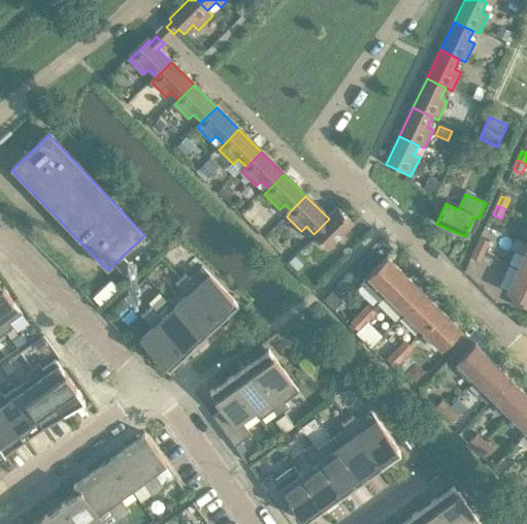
[(329,219),(314,234),(313,235),(327,251),(353,225),(337,209),(329,219)]
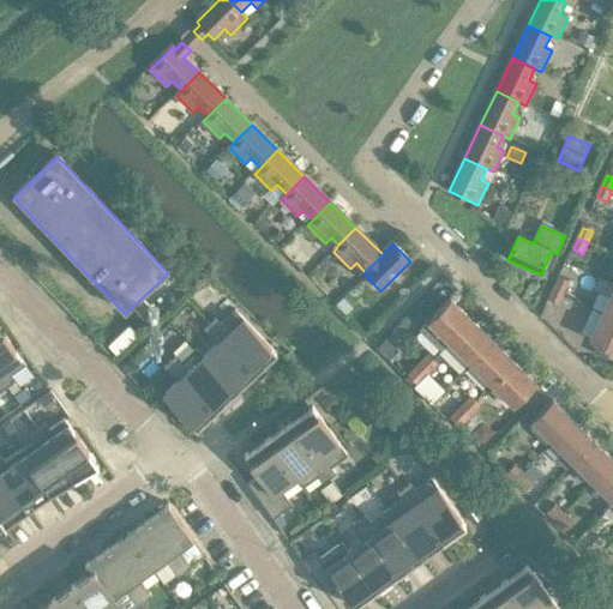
[(554,290),(564,295),(569,284),(559,279),(554,290)]
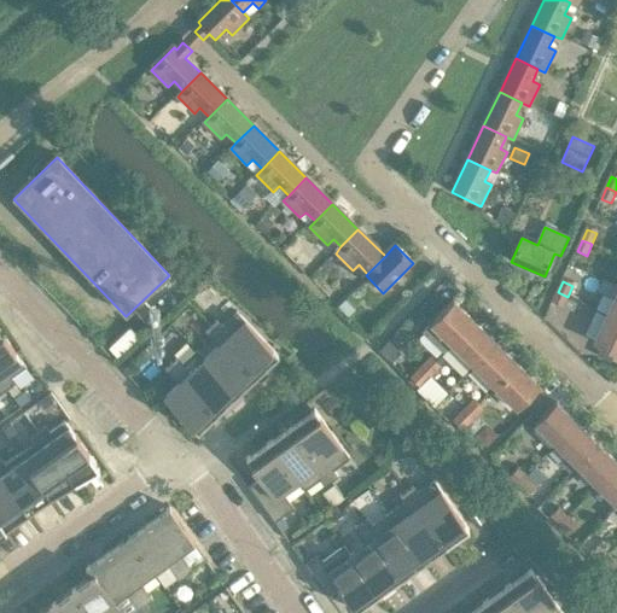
[(616,289),(603,282),(598,293),(615,301),(607,316),(616,321),(616,289)]
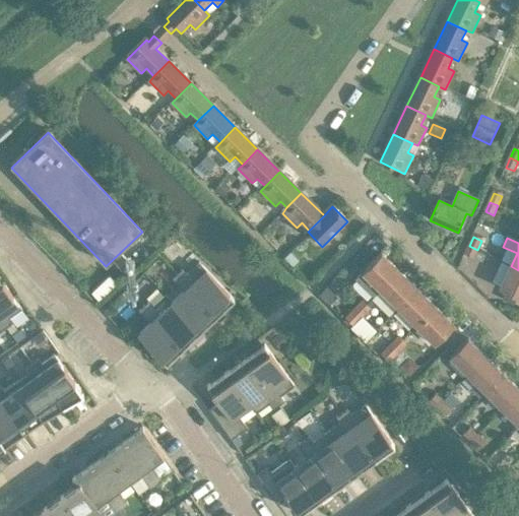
[(465,255),(473,259),(477,250),(469,246),(465,255)]
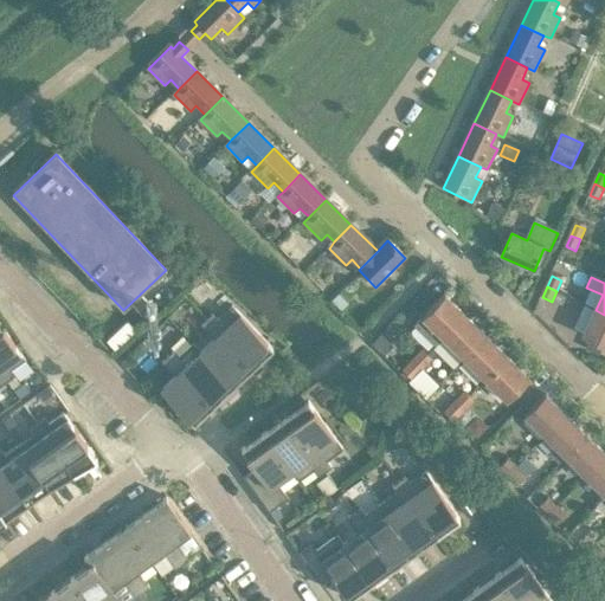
[(446,342),(468,320),(444,297),(423,320),(446,342)]
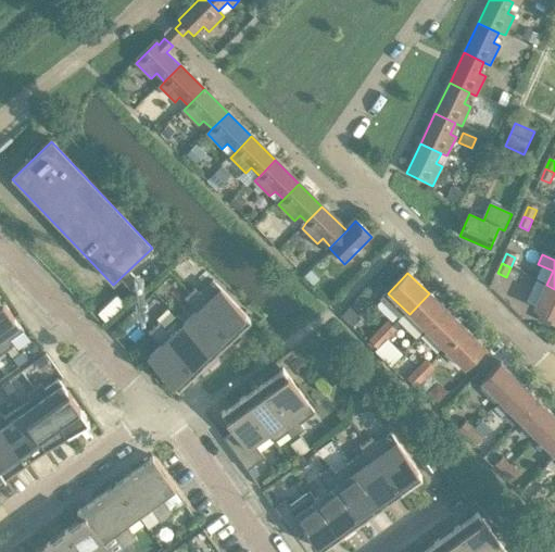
[(189,296),(232,340),(251,323),(213,284),(200,296),(194,291),(189,296)]
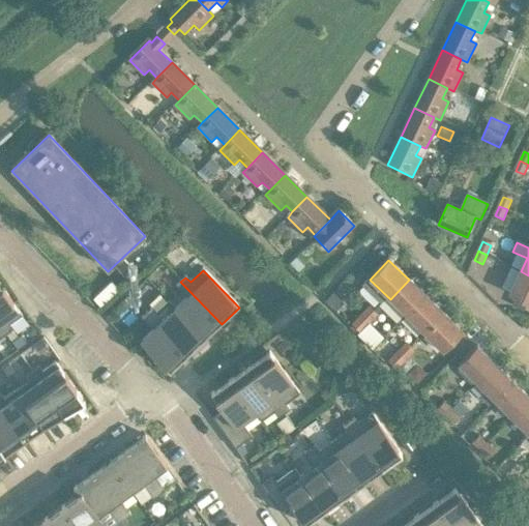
[(528,275),(521,271),(509,295),(528,303),(528,275)]
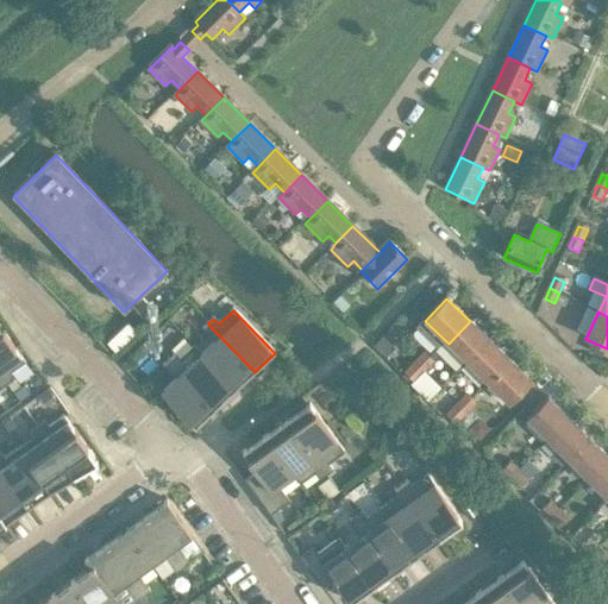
[(470,321),(449,344),(468,363),(489,340),(470,321)]
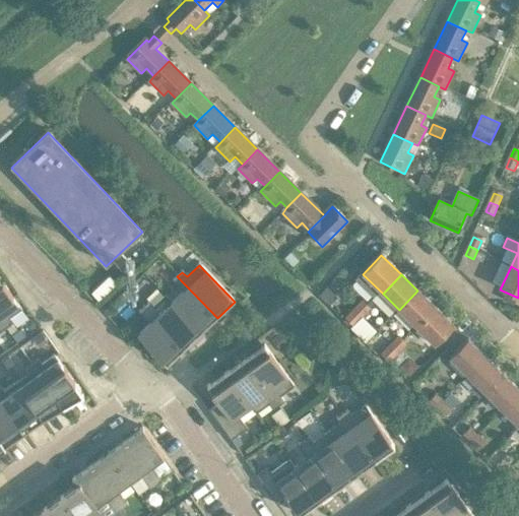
[(217,318),(177,276),(173,281),(184,294),(172,305),(200,334),(217,318)]
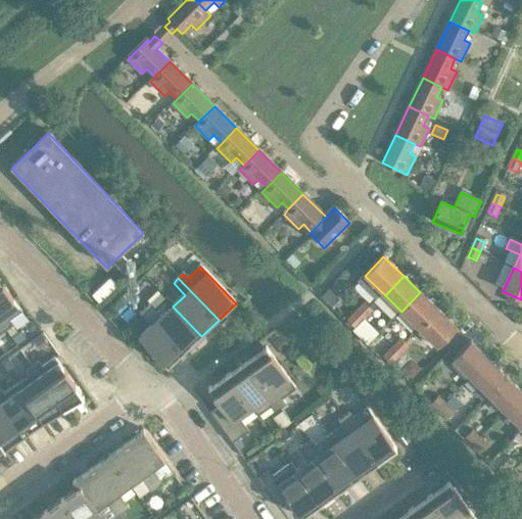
[(0,324),(6,332),(13,327),(9,323),(22,314),(13,300),(2,285),(0,282),(0,324)]
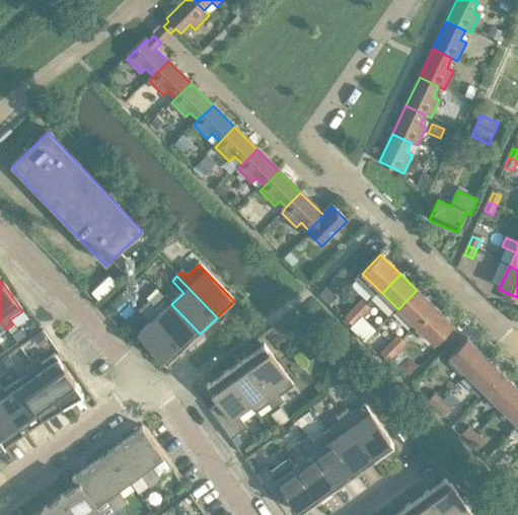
[(417,290),(398,309),(418,328),(436,309),(417,290)]
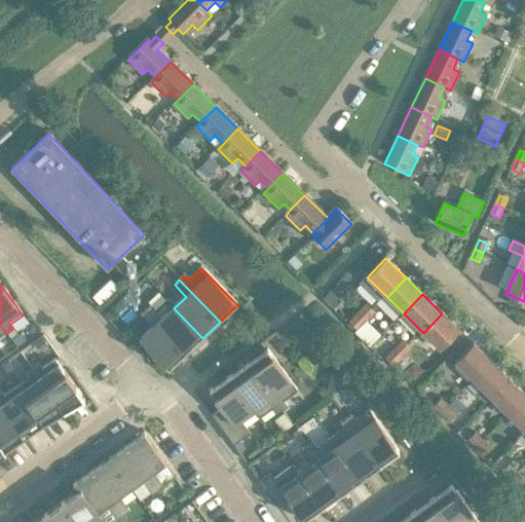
[(202,338),(174,308),(167,301),(155,312),(150,307),(146,312),(186,355),(202,338)]
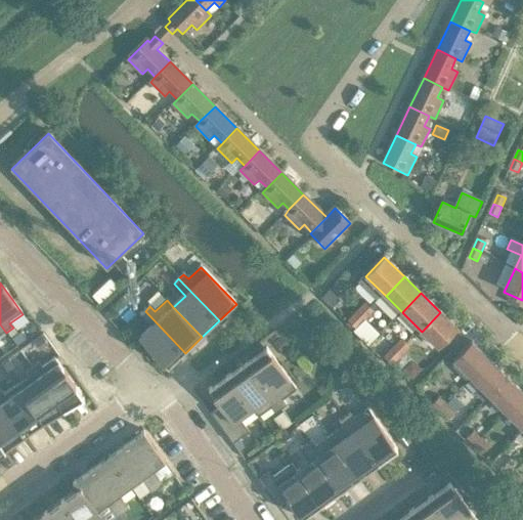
[(365,304),(356,313),(365,321),(375,313),(365,304)]
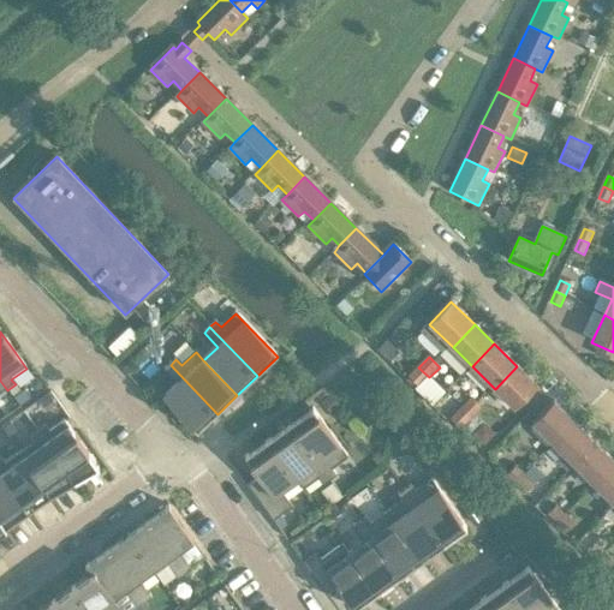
[(218,414),(171,365),(165,370),(178,384),(164,399),(197,434),(218,414)]
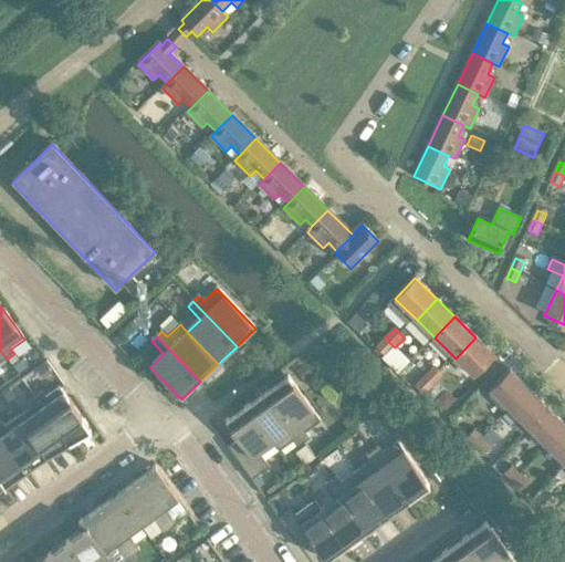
[(475,337),(456,358),(474,376),(494,356),(475,337)]
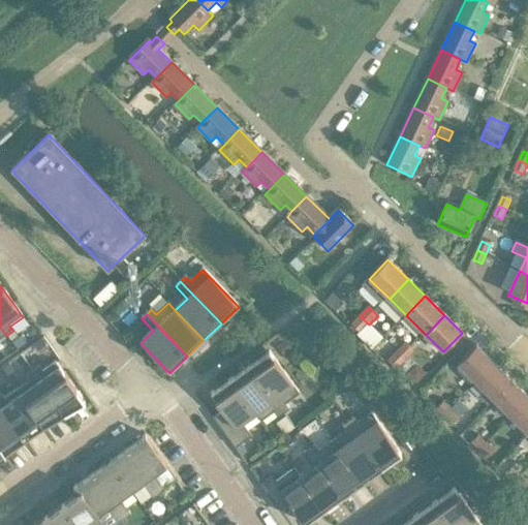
[(351,325),(361,334),(369,325),(360,316),(351,325)]
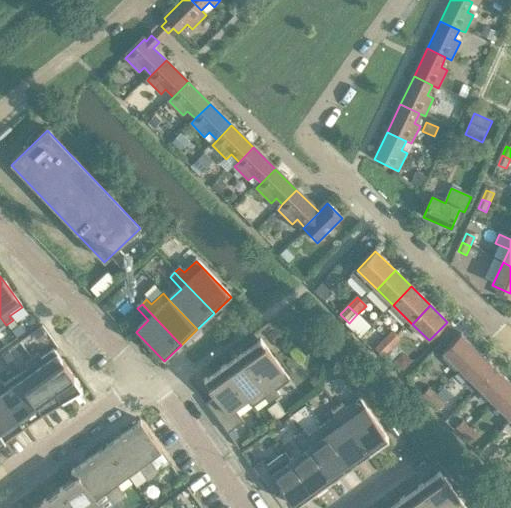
[(392,332),(383,341),(392,350),(401,341),(392,332)]
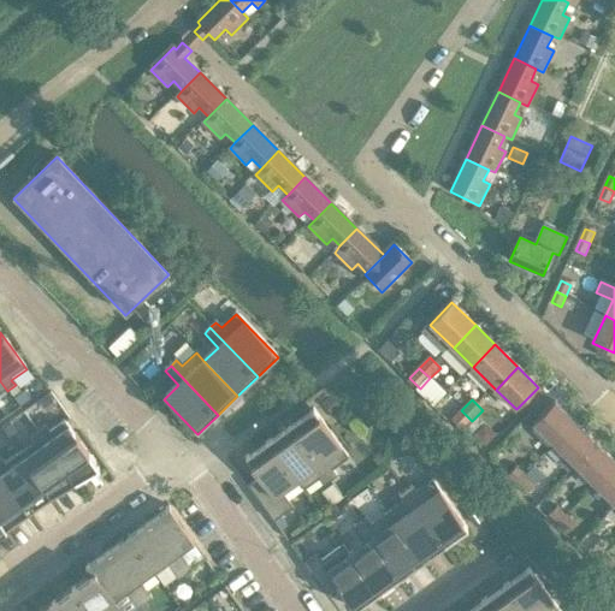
[(555,445),(575,425),(555,404),(534,425),(555,445)]
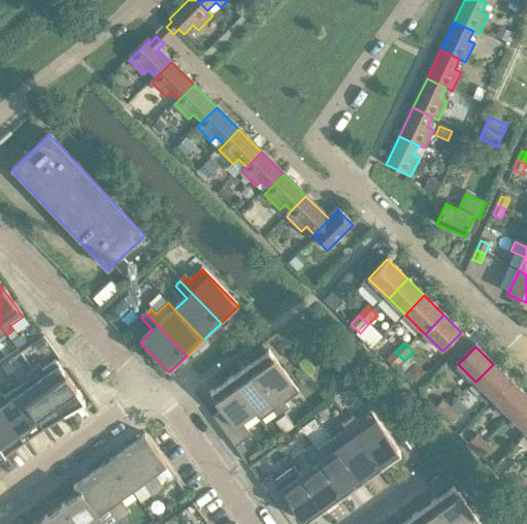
[(249,366),(283,414),(289,410),(285,404),(298,394),(268,352),(249,366)]
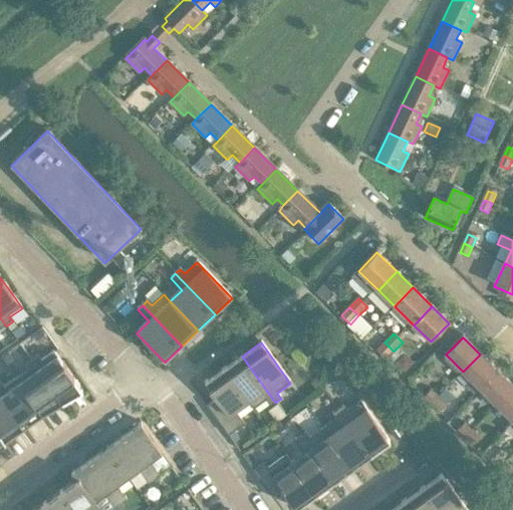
[(385,359),(386,359),(394,351),(385,342),(376,351),(385,359)]
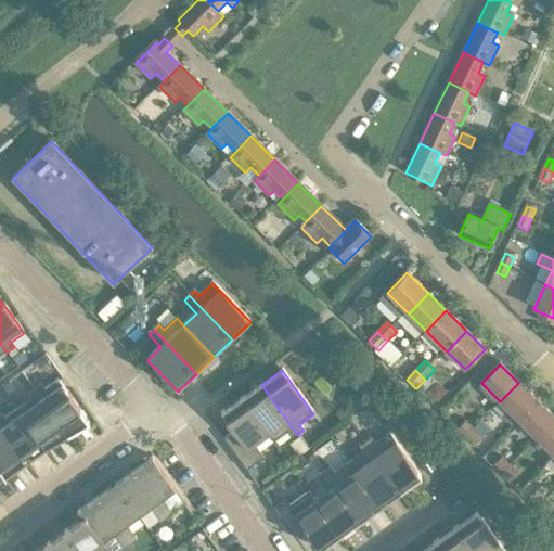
[(34,391),(65,435),(86,421),(79,411),(68,395),(58,381),(44,391),(41,385),(34,391)]
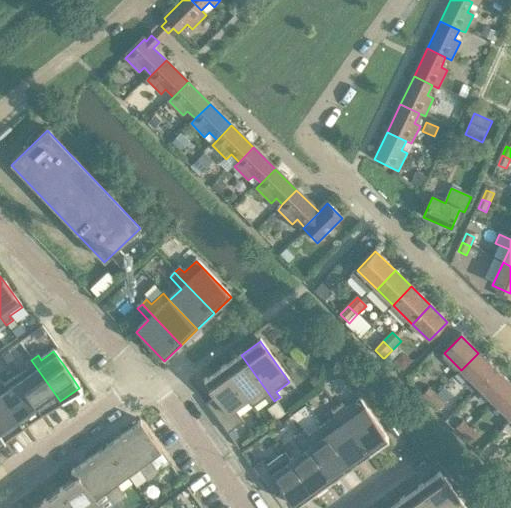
[(472,393),(478,387),(495,369),(478,353),(461,370),(470,379),(464,386),(472,393)]
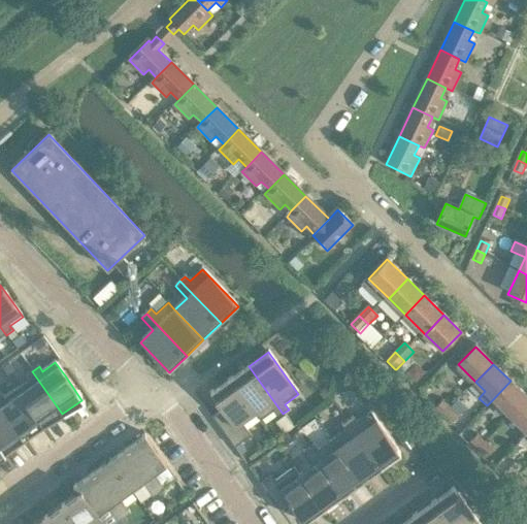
[(254,414),(255,415),(260,422),(273,412),(277,418),(283,414),(249,366),(230,380),(254,414)]
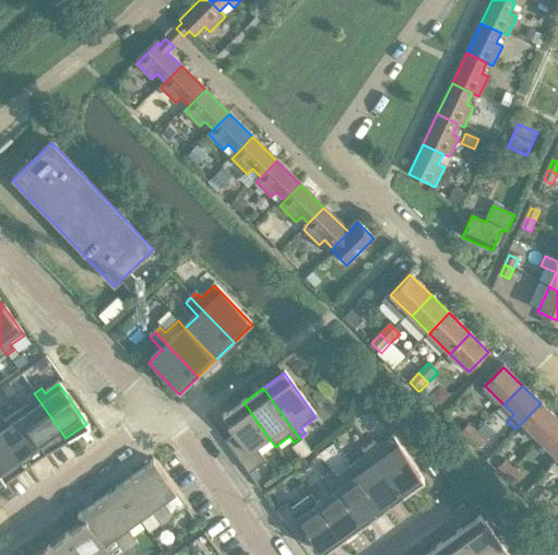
[(18,413),(46,453),(66,438),(34,393),(26,399),(31,404),(18,413)]
